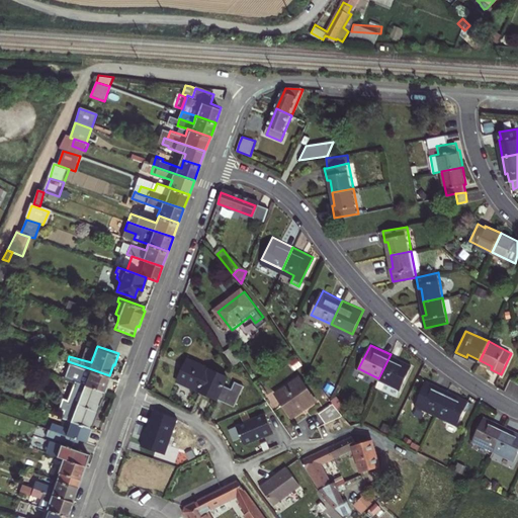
[(234,349),(231,350),(241,365),(244,363),(234,349)]
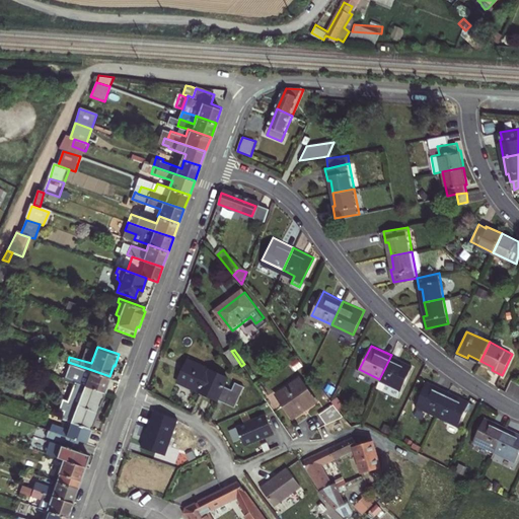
[(230,352),(227,354),(237,369),(241,366),(231,351),(230,352)]
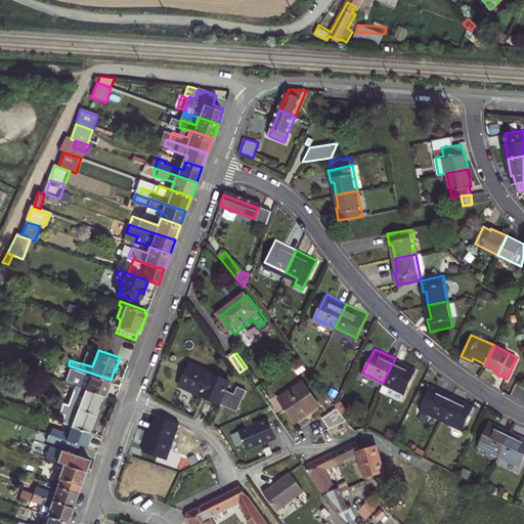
[(399,399),(401,399),(416,368),(395,358),(383,383),(390,386),(386,393),(399,399)]
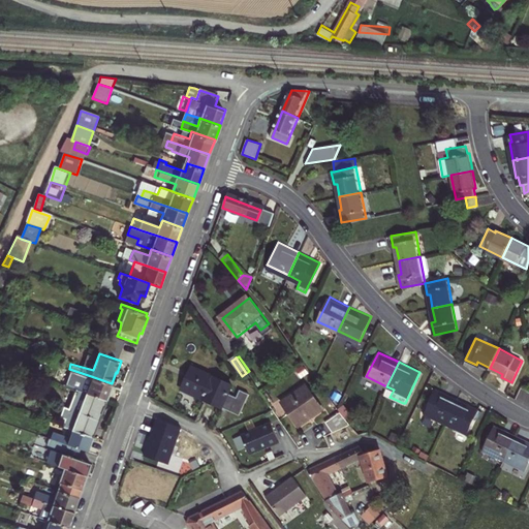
[(75,371),(71,380),(88,385),(91,376),(75,371)]
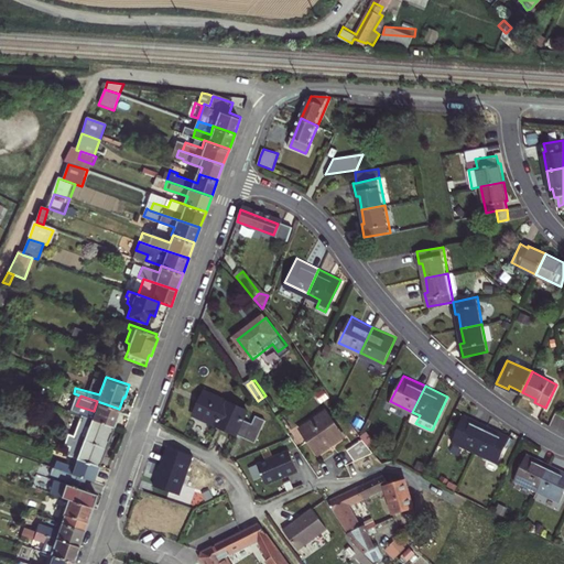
[(249,418),(207,397),(195,420),(237,442),(239,441),(257,447),(267,425),(257,421),(253,429),(246,425),(249,418)]
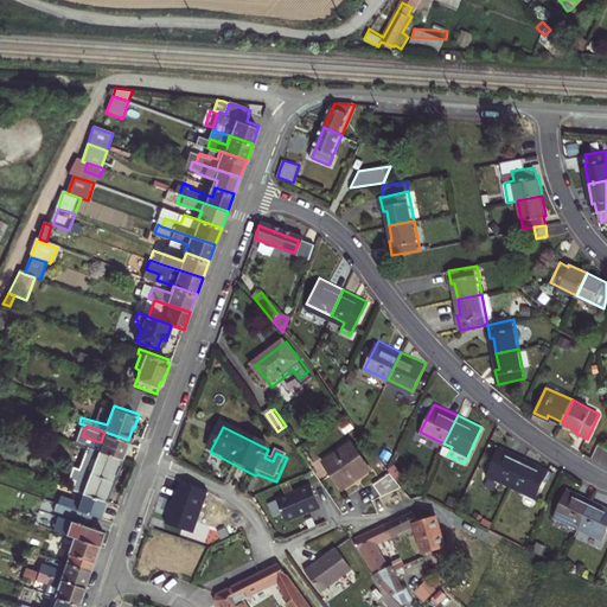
[(122,457),(128,440),(104,432),(101,442),(82,436),(81,442),(88,445),(122,457)]
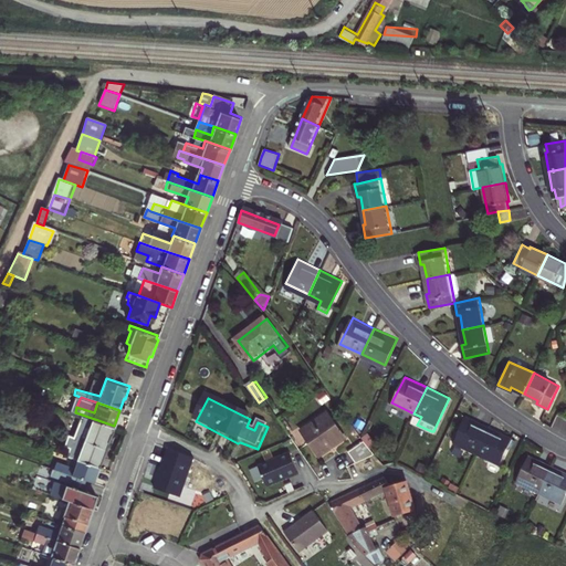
[(327,413),(301,431),(320,459),(346,440),(327,413)]
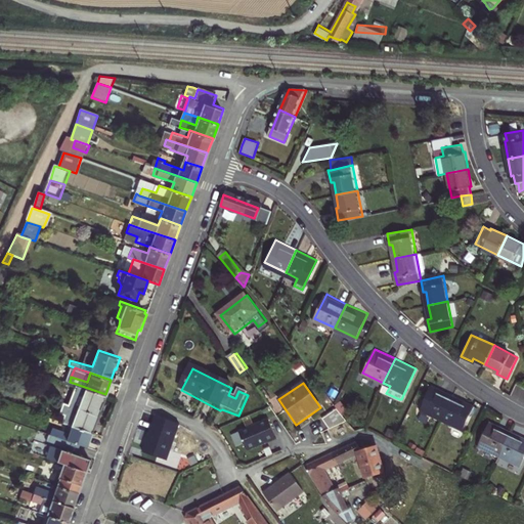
[(383,383),(380,390),(386,393),(390,386),(383,383)]
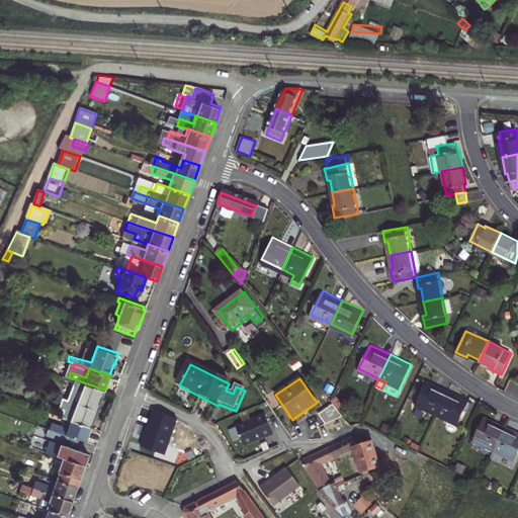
[(101,397),(104,390),(75,379),(73,385),(83,389),(78,403),(67,399),(66,403),(61,418),(71,421),(90,427),(99,402),(101,397)]
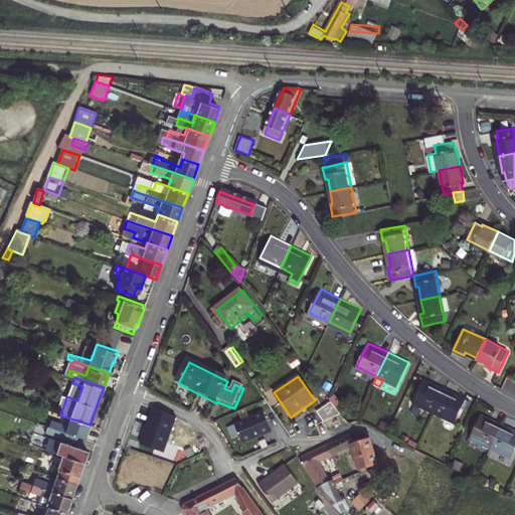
[(414,401),(435,410),(445,388),(425,378),(414,401)]
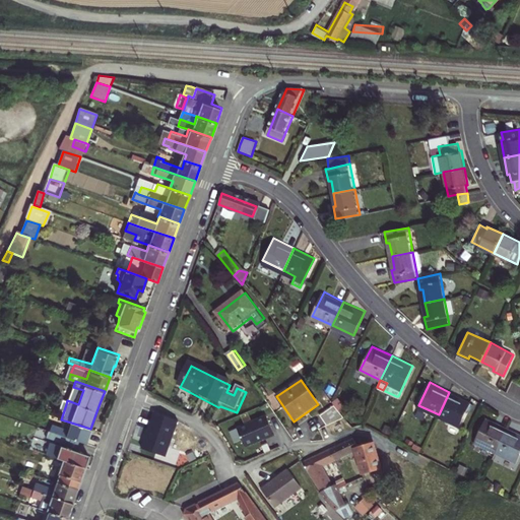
[(449,392),(439,414),(459,424),(469,401),(449,392)]
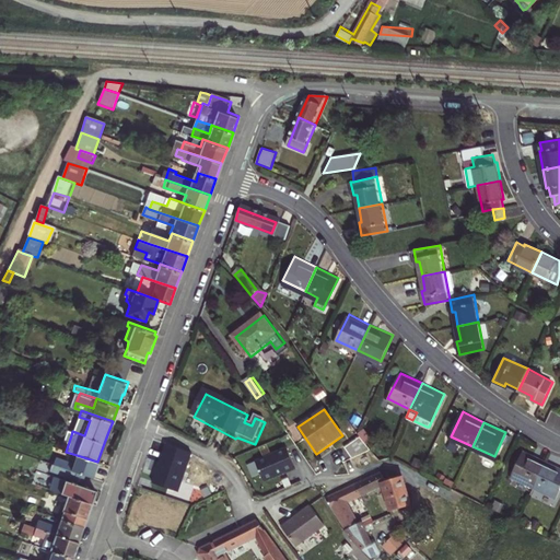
[(359,439),(342,447),(348,459),(368,448),(359,439)]
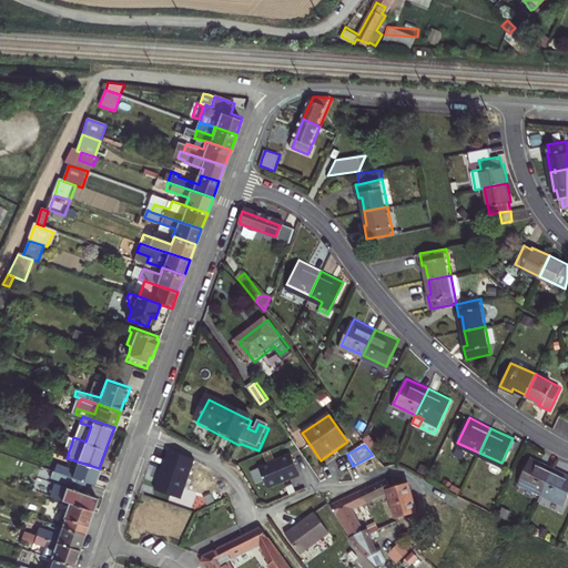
[(166,452),(153,490),(179,500),(192,460),(166,452)]
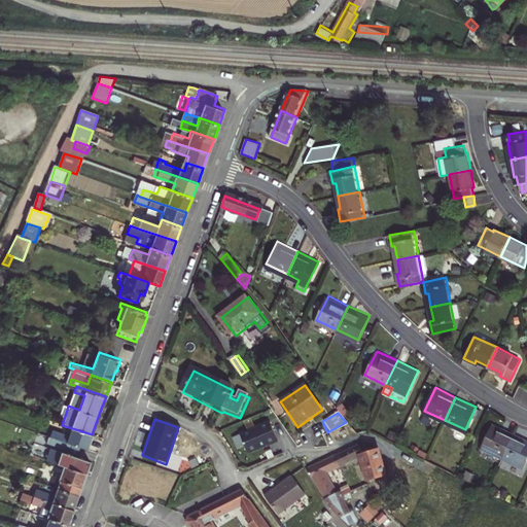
[(242,437),(251,456),(280,443),(270,423),(242,437)]
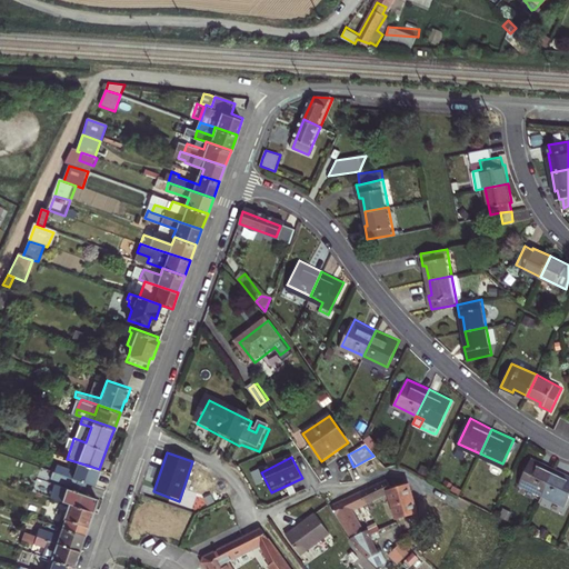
[(533,457),(521,482),(542,492),(555,467),(533,457)]
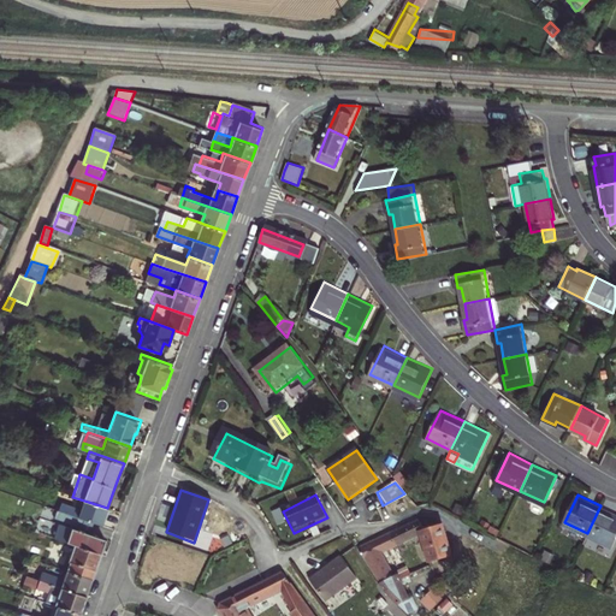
[(101,525),(107,508),(84,501),(78,517),(93,522),(101,525)]
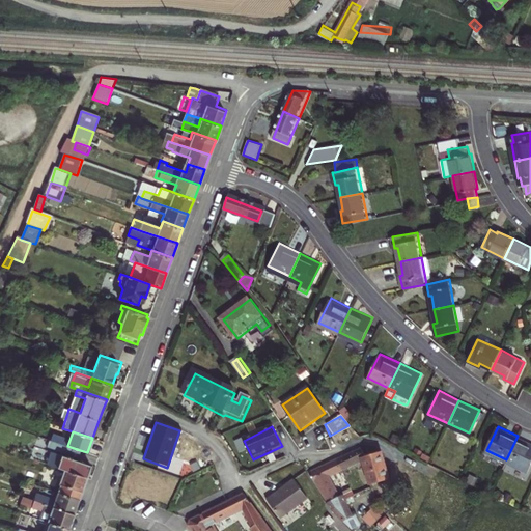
[(530,442),(518,436),(506,459),(503,466),(523,476),(526,470),(527,470),(530,460),(530,442)]
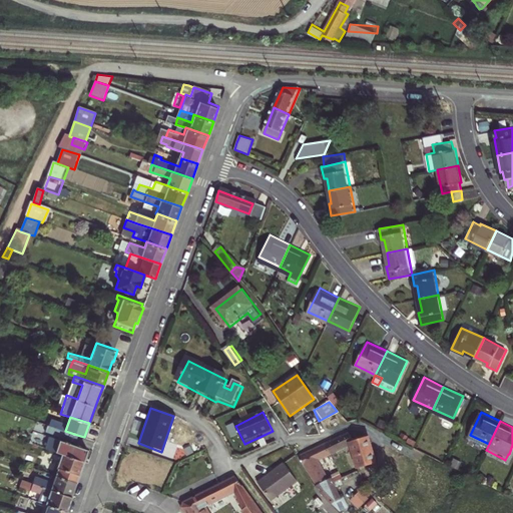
[(63,439),(74,443),(77,435),(65,431),(47,425),(44,432),(63,439)]
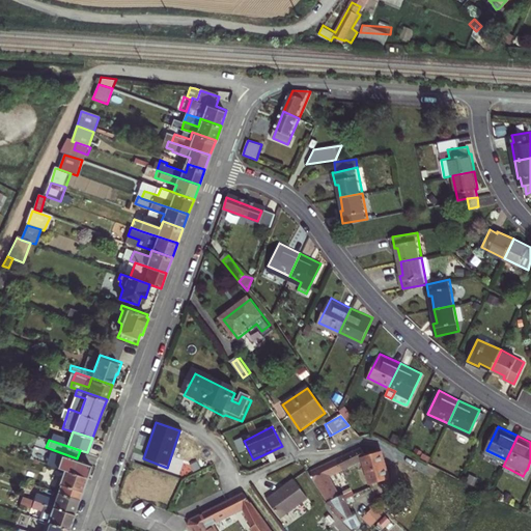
[(366,446),(337,460),(342,472),(364,463),(372,483),(392,476),(382,451),(376,454),(374,453),(372,452),(370,452),(369,453),(367,449),(366,447),(366,446)]
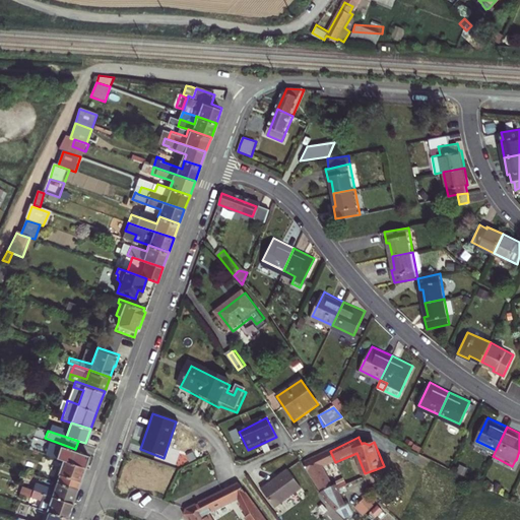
[(46,455),(61,460),(85,467),(88,456),(59,446),(57,450),(49,447),(46,455)]
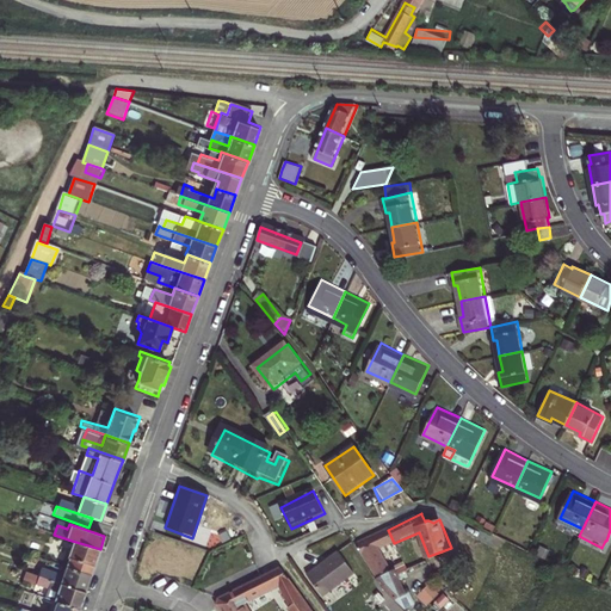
[(388,530),(358,544),(380,578),(390,572),(378,550),(394,543),(388,530)]
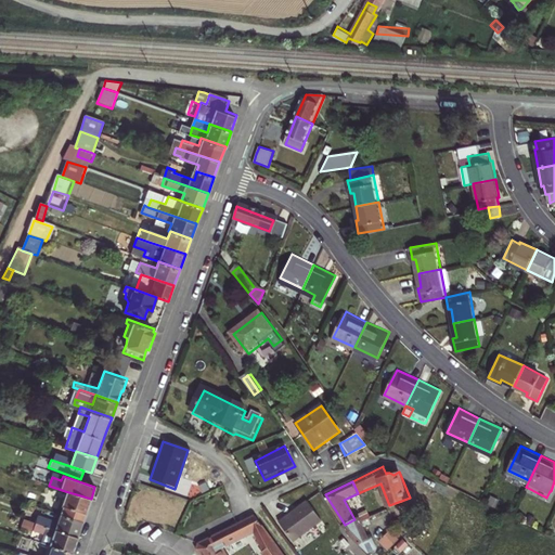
[(62,507),(60,514),(84,523),(91,499),(65,491),(60,506),(62,507)]
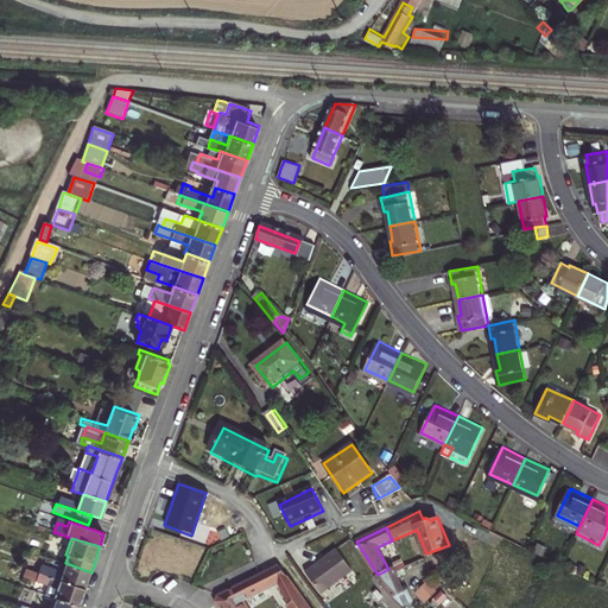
[(299,571),(315,593),(343,571),(327,550),(299,571)]
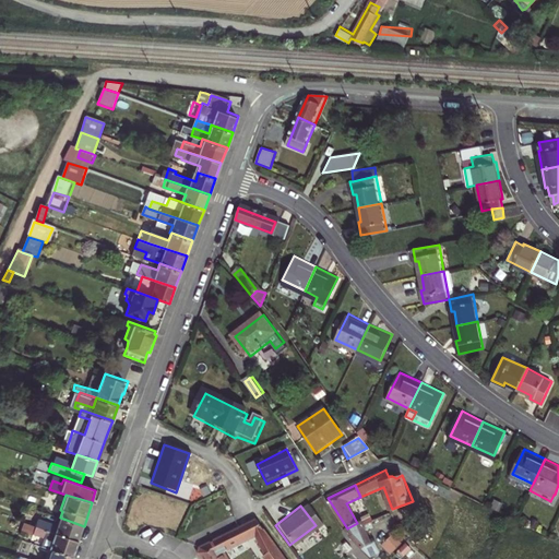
[(371,507),(366,509),(369,515),(372,522),(379,520),(371,507)]
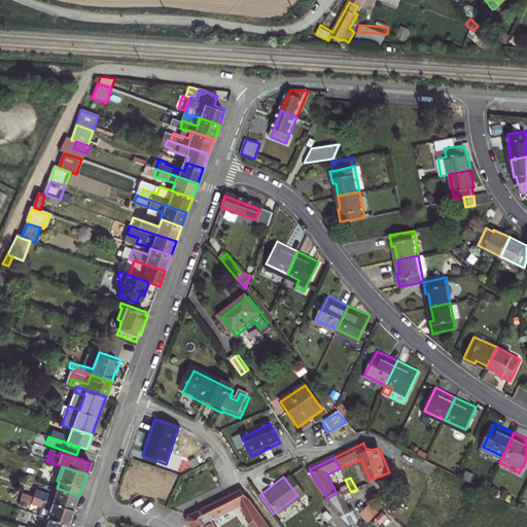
[(33,497),(35,498),(74,512),(79,496),(57,488),(54,496),(36,490),(33,497)]
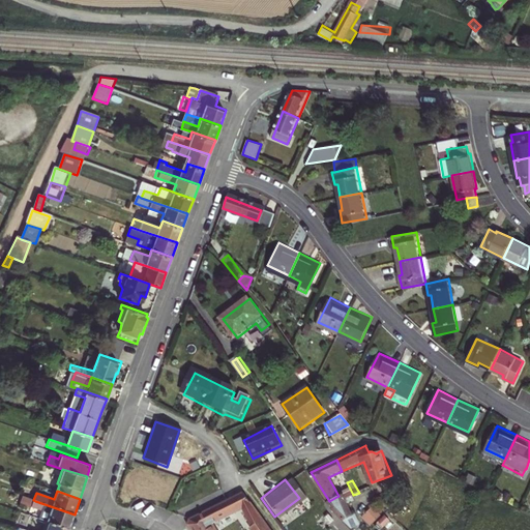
[(267,529),(239,492),(232,496),(233,497),(239,507),(249,525),(248,526),(251,529),(212,529),(209,525),(218,519),(230,512),(224,502),(188,520),(187,528),(188,529),(267,529)]
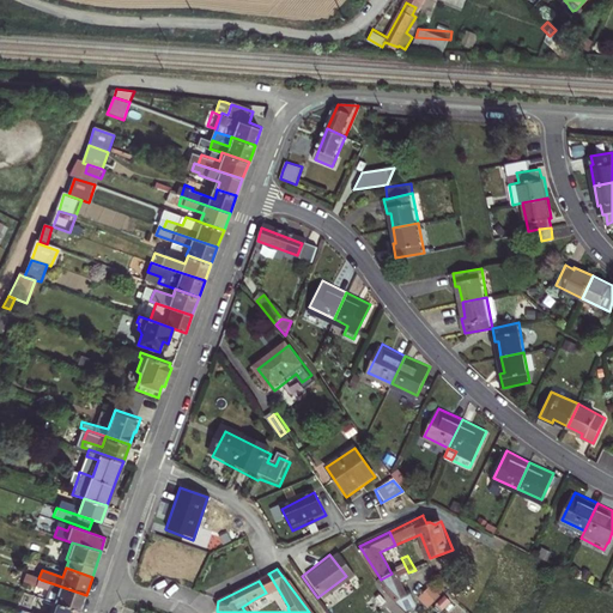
[(395,571),(392,574),(381,580),(389,593),(399,604),(408,595),(395,571)]
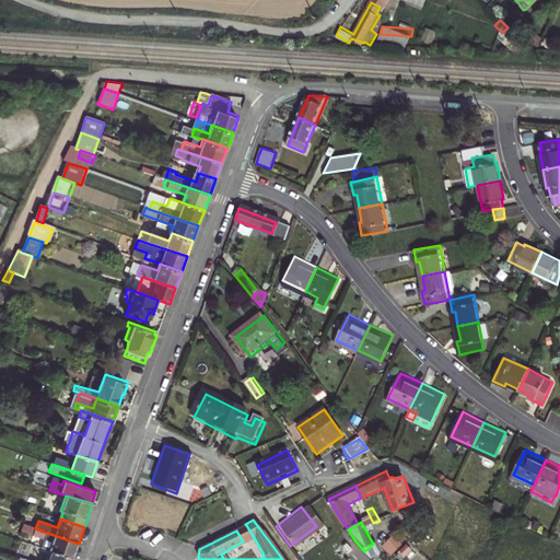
[(236,531),(243,541),(253,536),(246,525),(236,531)]
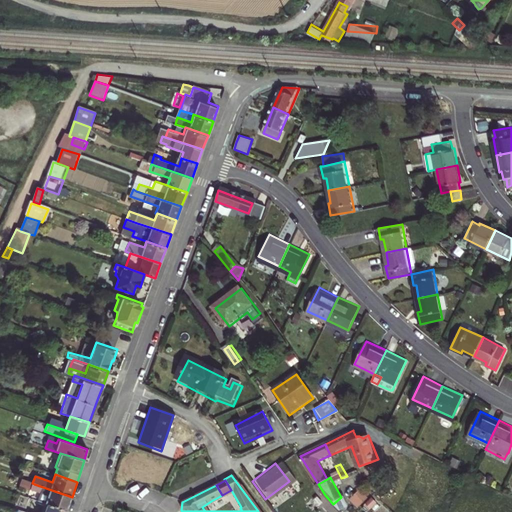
[(39,501),(48,504),(67,511),(72,497),(34,484),(32,483),(25,481),(23,487),(41,494),(39,501)]
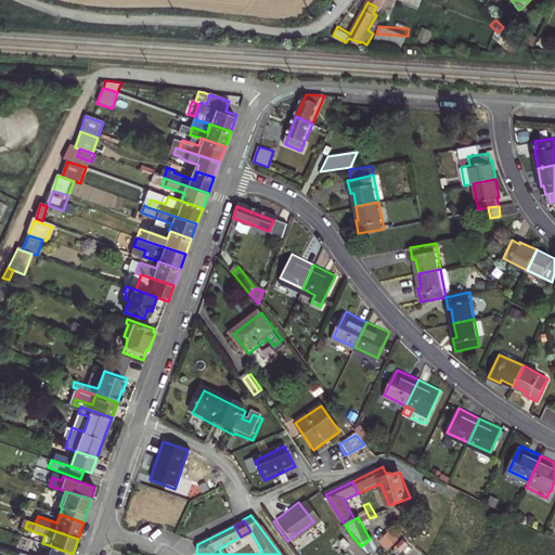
[(379,539),(388,549),(401,538),(394,528),(379,539)]
